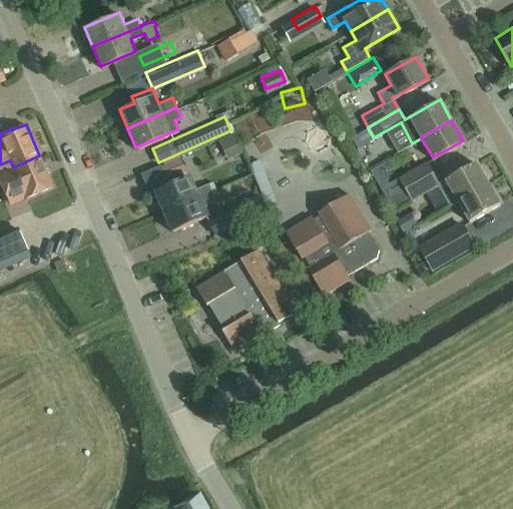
[(374,137),(368,127),(352,136),(357,146),(374,137)]
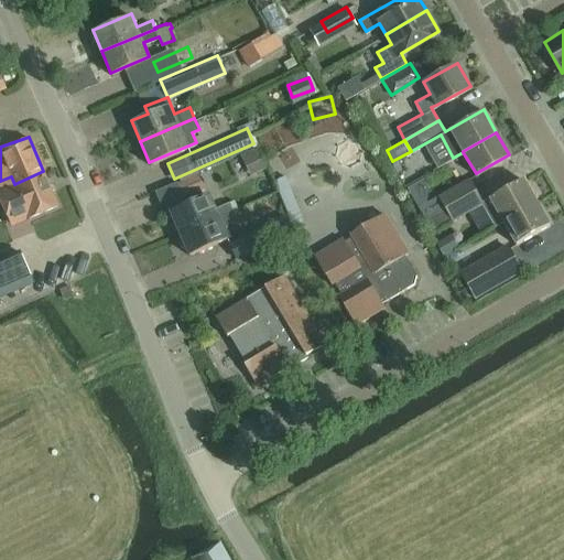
[(0,190),(0,195),(6,207),(12,223),(29,216),(57,204),(43,171),(14,184),(0,190)]
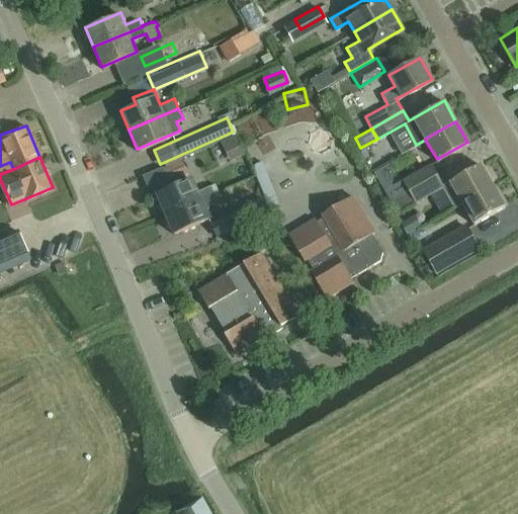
[(183,157),(164,166),(170,179),(189,171),(183,157)]
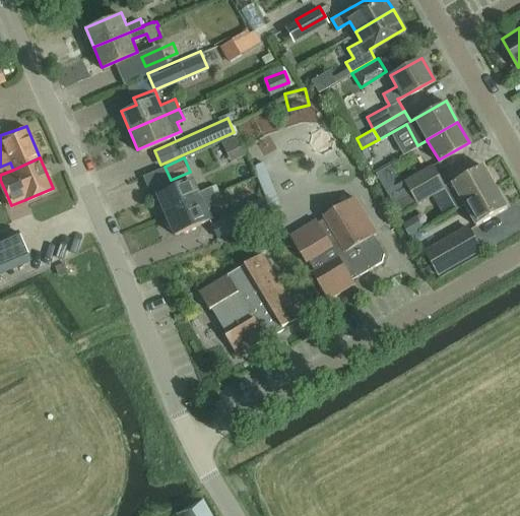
[(389,163),(375,172),(384,189),(392,184),(395,173),(389,163)]
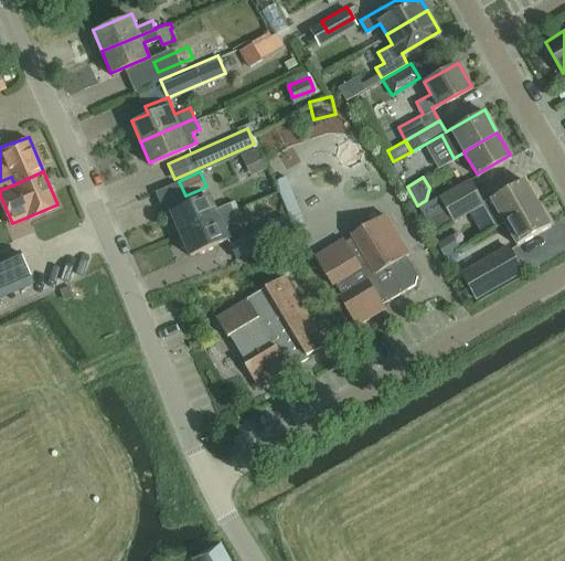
[(425,219),(477,189),(470,177),(418,208),(425,219)]
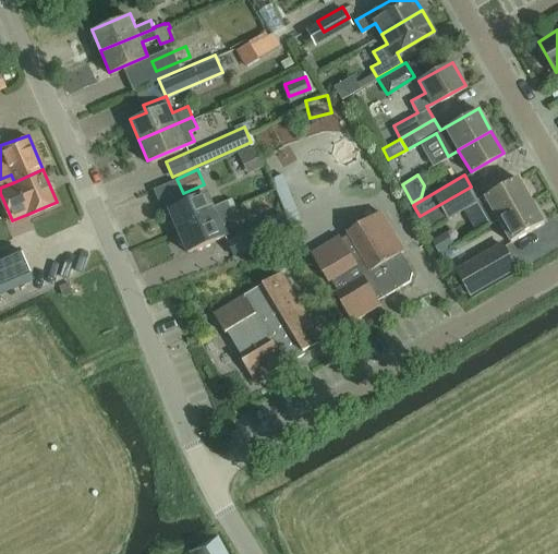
[(471,187),(420,216),(428,230),(477,201),(490,223),(497,218),(497,217),(530,197),(517,176),(486,194),(485,193),(477,197),(471,187)]
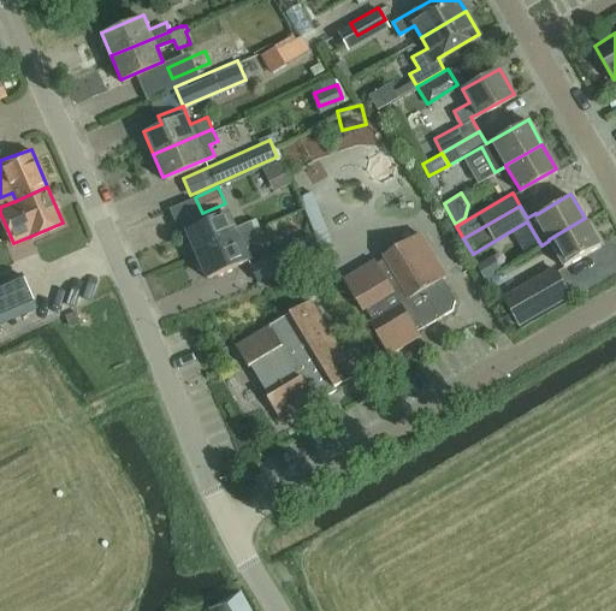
[(196,253),(254,227),(250,219),(235,226),(229,212),(185,230),(196,253)]
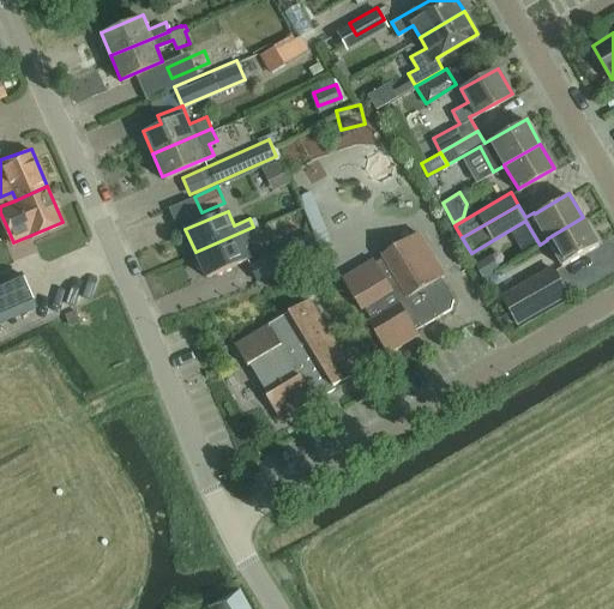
[(597,243),(583,217),(547,239),(547,240),(561,264),(597,243)]
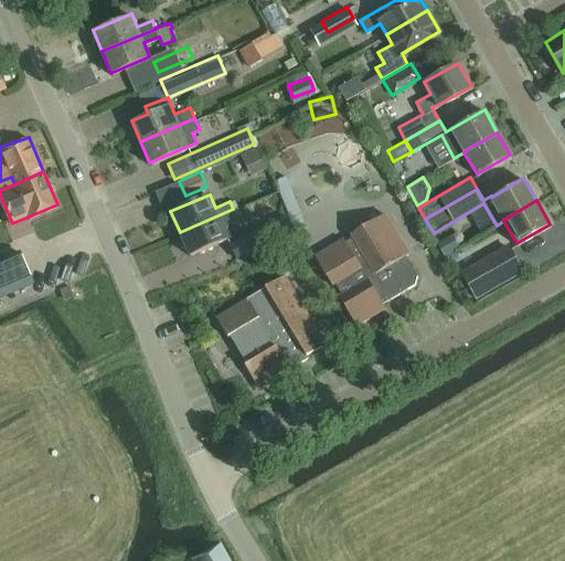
[(233,209),(180,232),(189,254),(227,237),(227,236),(232,234),(227,224),(238,220),(233,209)]
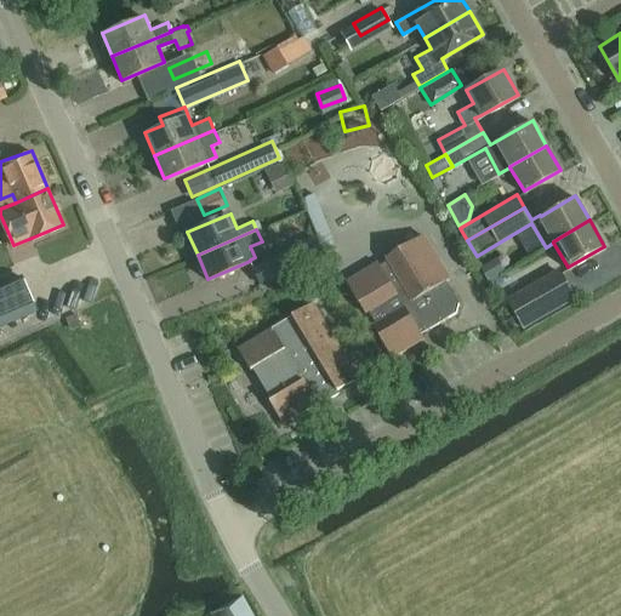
[(449,278),(422,233),(385,256),(386,260),(379,263),(377,261),(345,279),(364,311),(366,309),(375,321),(371,323),(391,357),(423,337),(420,331),(455,311),(457,300),(445,280),(449,278)]
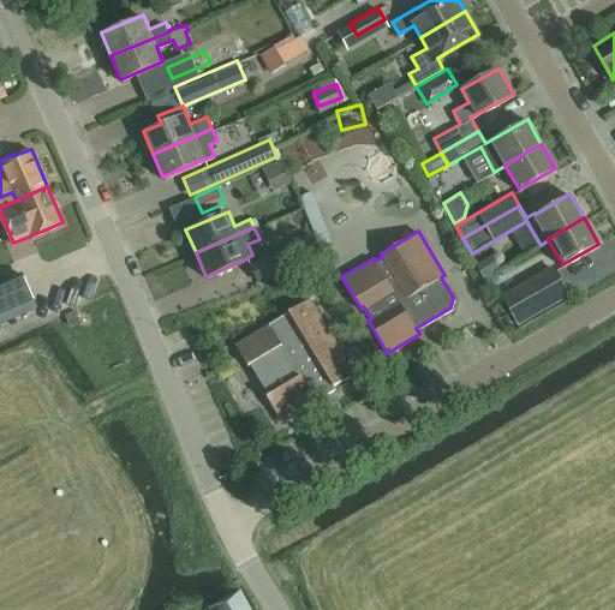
[(321,250),(312,232),(248,264),(257,282),(321,250)]
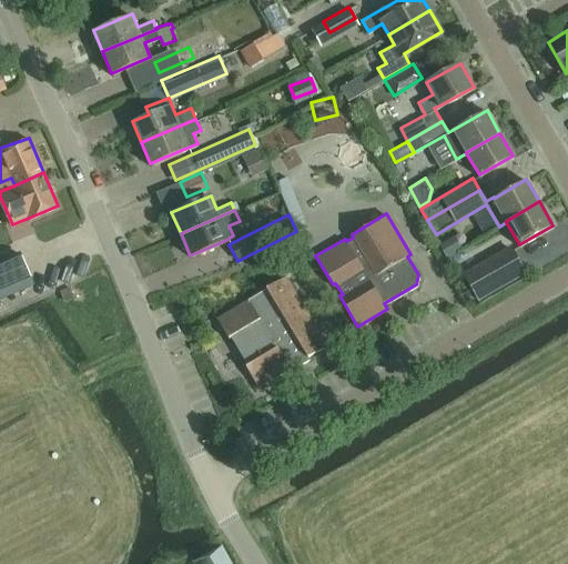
[(439,242),(446,255),(458,248),(452,235),(439,242)]
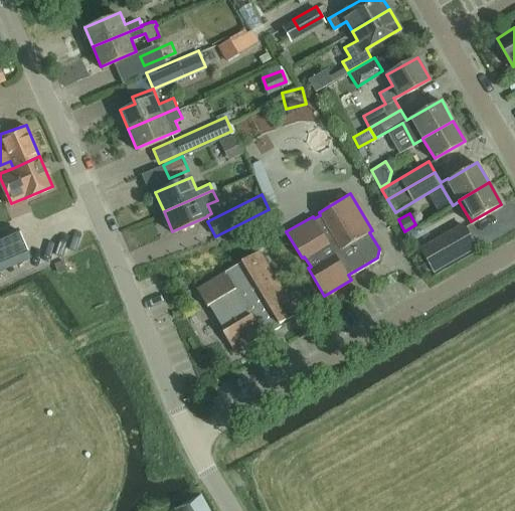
[(478,246),(463,221),(418,246),(434,273),(478,246)]
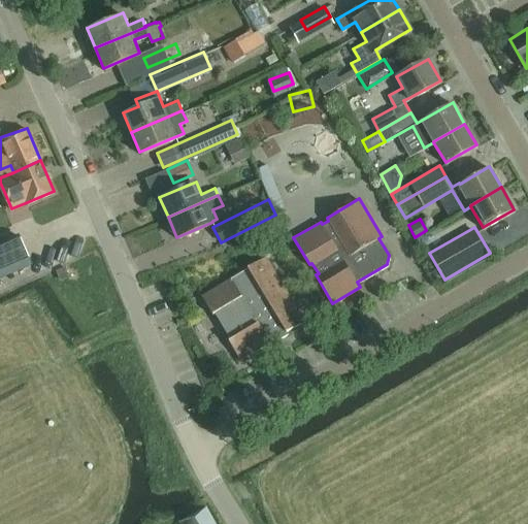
[(0,274),(30,262),(18,233),(0,240),(0,274)]
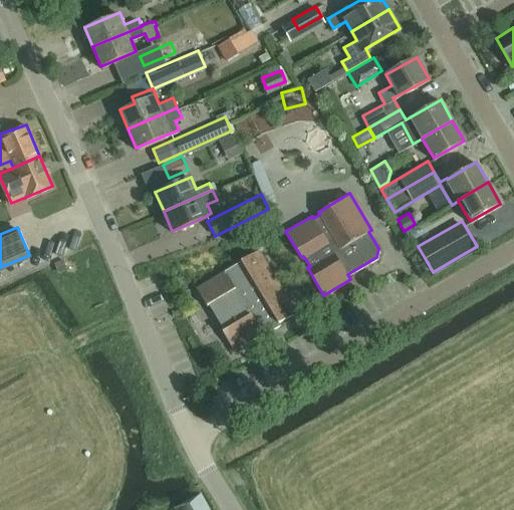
[(279,321),(296,310),(259,249),(241,259),(241,260),(223,270),(196,287),(207,304),(209,303),(224,329),(222,330),(233,348),(261,331),(262,334),(280,323),(279,321)]
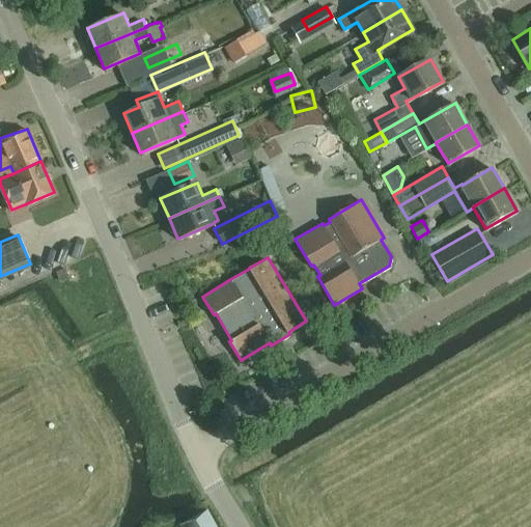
[(217,526),(207,507),(179,523),(180,526),(217,526)]
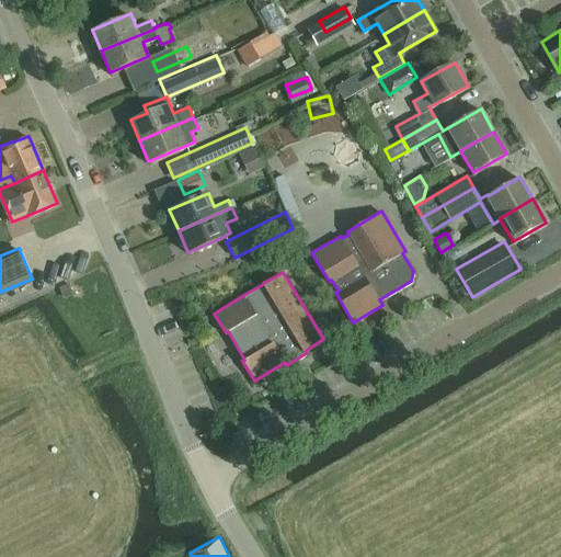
[(189,556),(182,543),(153,556),(189,556)]
